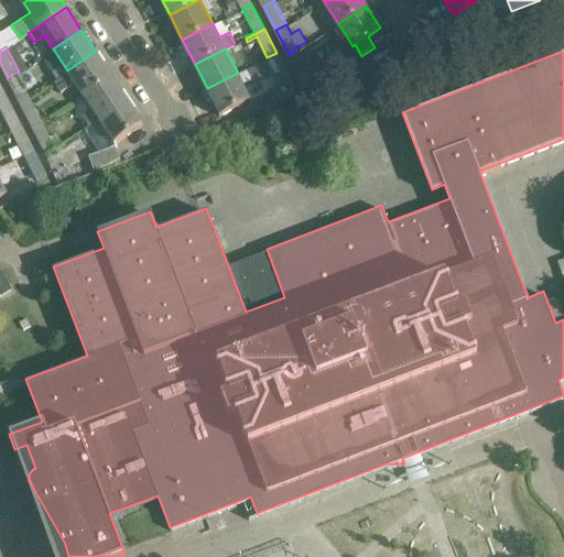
[(74,79),(84,94),(111,75),(96,51),(67,71),(54,79),(60,88),(74,79)]
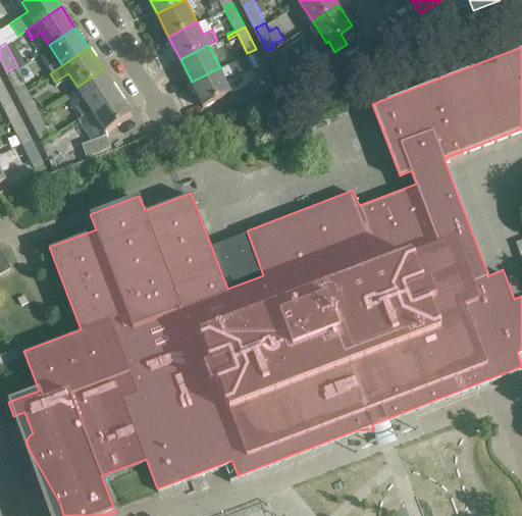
[(273,48),(267,50),(277,70),(282,83),(332,63),(328,52),(283,68),(273,48)]
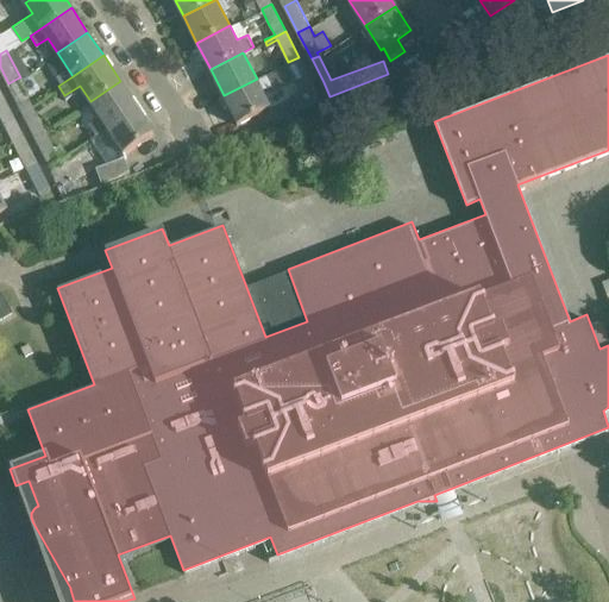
[(319,98),(299,57),(288,62),(265,74),(272,87),(295,75),(301,88),(290,94),(297,108),(319,98)]
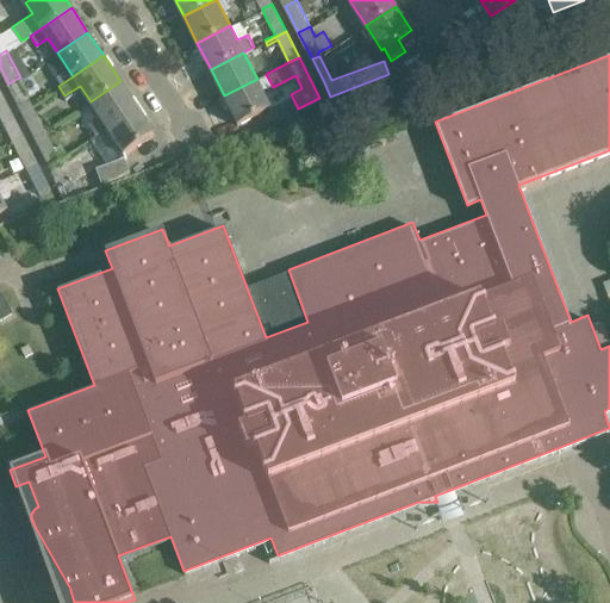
[(8,84),(22,110),(30,105),(33,104),(20,78),(19,78),(8,84)]
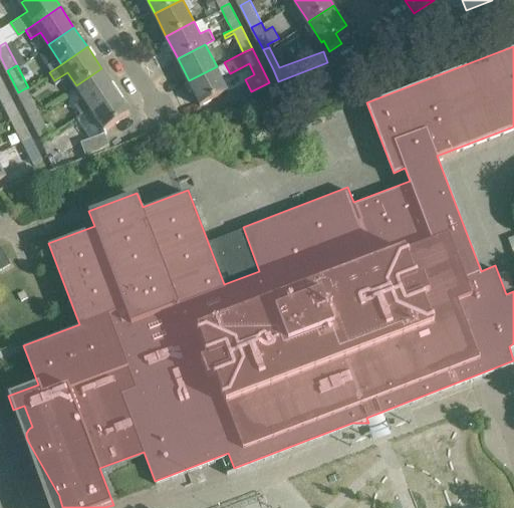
[(217,66),(189,80),(200,101),(227,87),(217,66)]
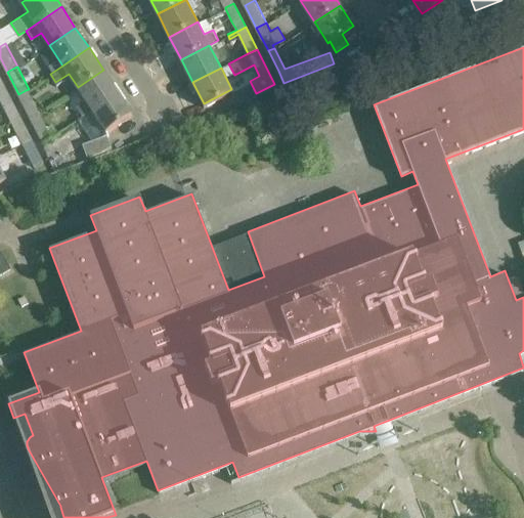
[(77,106),(83,115),(118,91),(103,70),(78,87),(86,100),(77,106)]
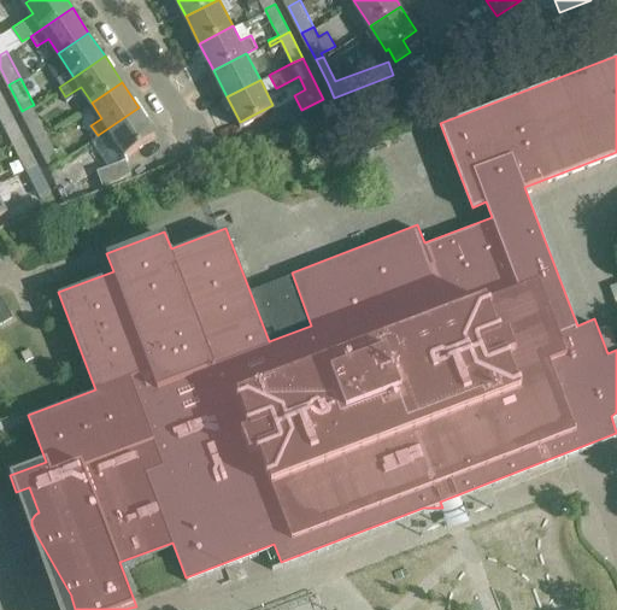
[(22,111),(35,139),(47,132),(34,105),(30,106),(22,111)]
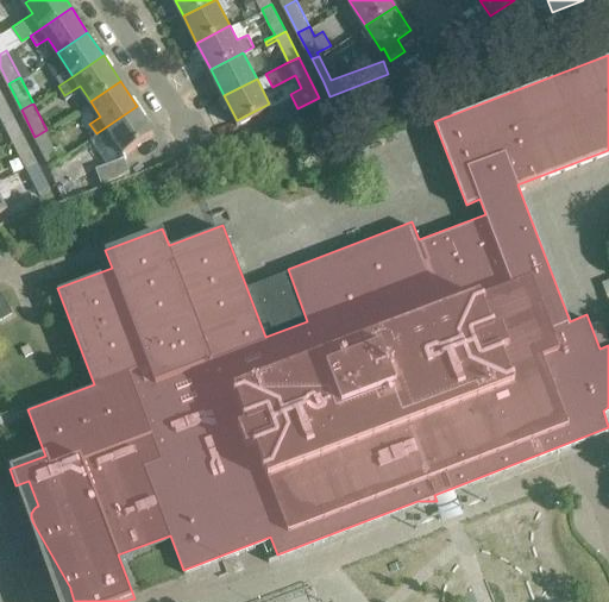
[(137,106),(96,133),(92,136),(107,158),(123,149),(124,151),(154,130),(137,106)]
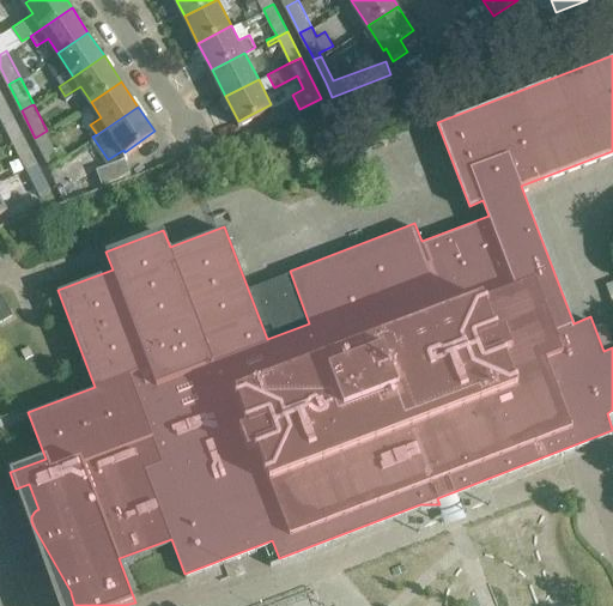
[(0,111),(0,116),(11,139),(20,133),(8,108),(0,111)]
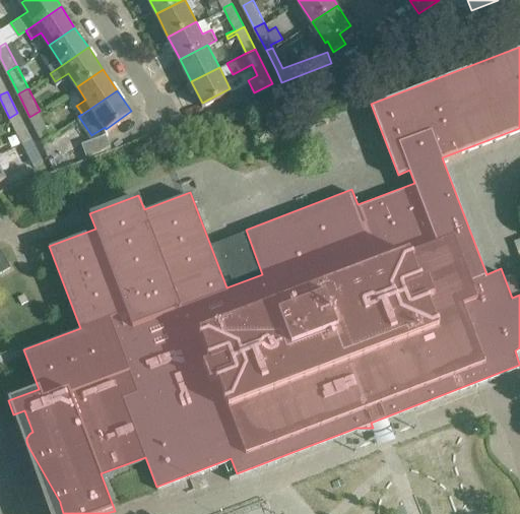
[(40,111),(29,117),(41,138),(57,130),(52,120),(46,123),(40,111)]
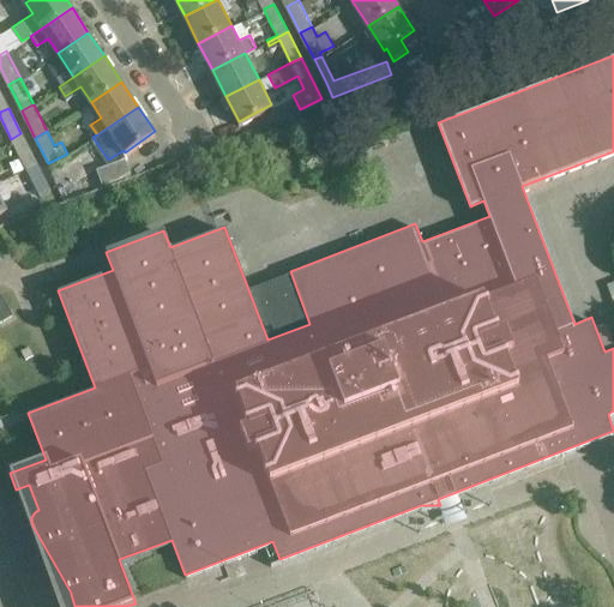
[(11,139),(24,166),(35,161),(20,133),(11,139)]
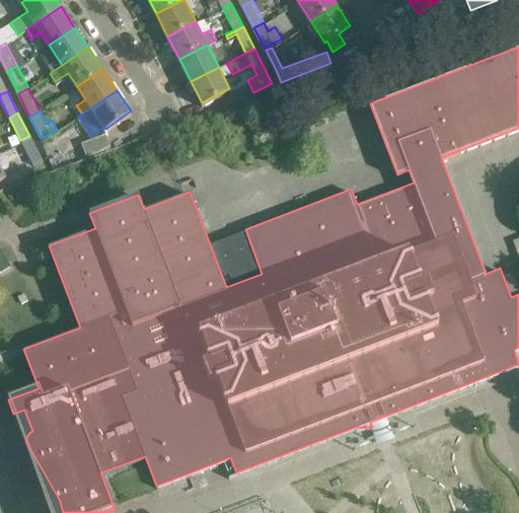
[(105,132),(96,135),(72,144),(77,158),(110,146),(105,132)]
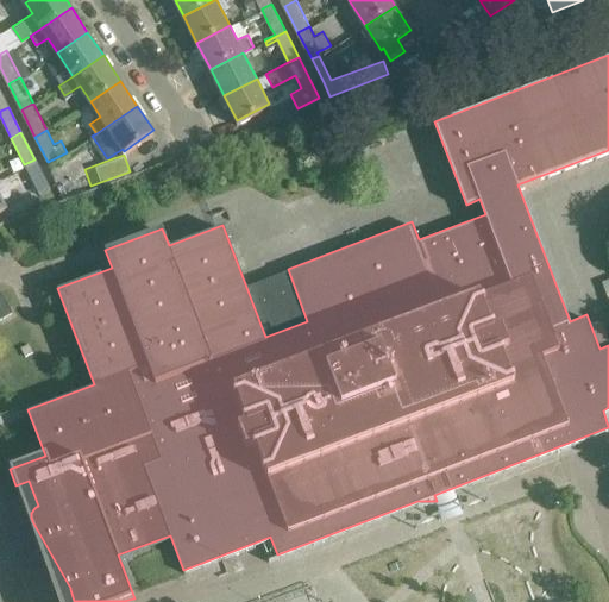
[(35,160),(24,164),(38,192),(49,187),(41,170),(39,171),(35,160)]
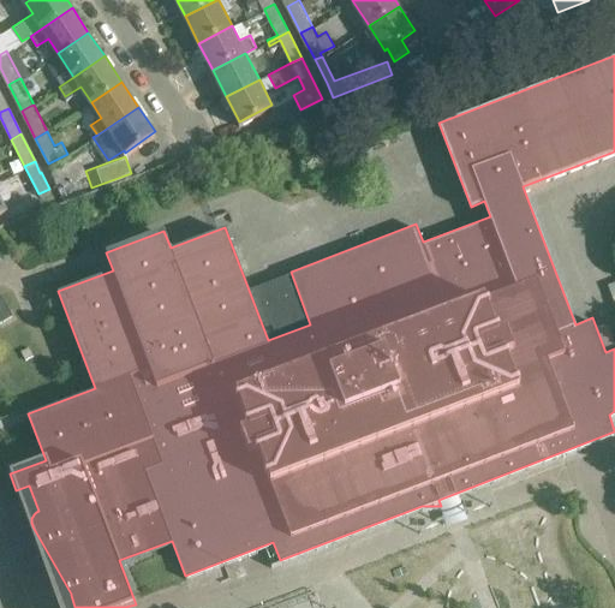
[(0,292),(0,319),(11,313),(0,292)]
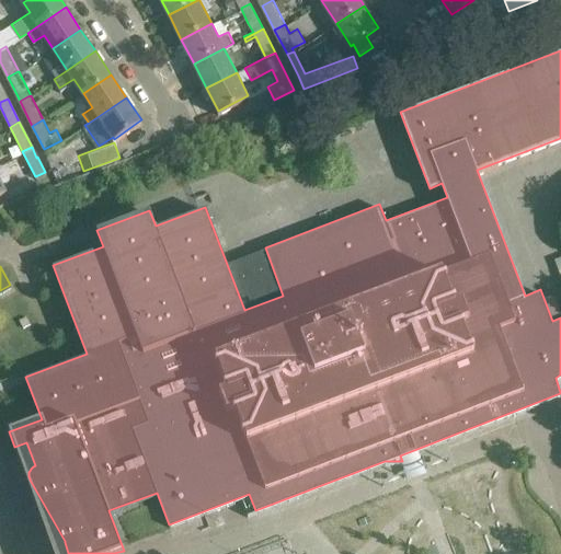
[(423,449),(407,454),(412,469),(427,463),(423,449)]
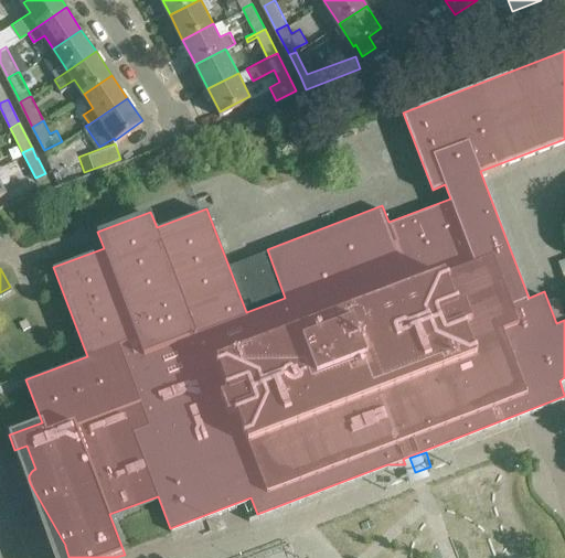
[(319,557),(310,532),(241,557),(319,557)]
